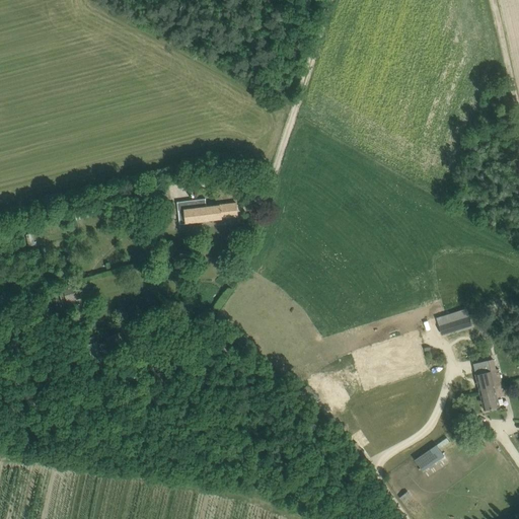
[(165,187),(170,181),(166,177),(161,182),(165,187)]
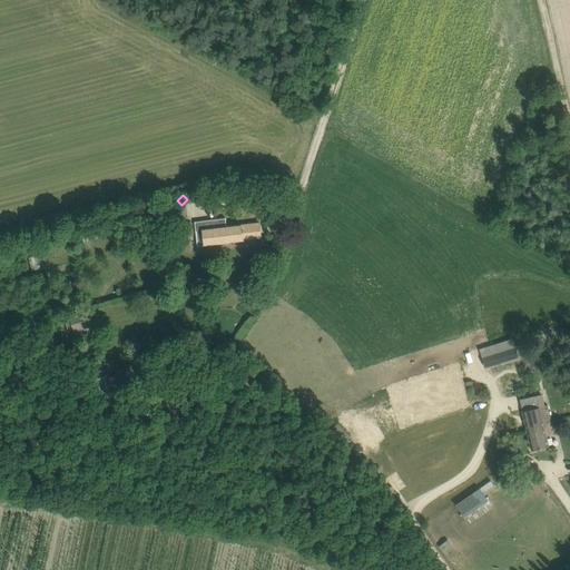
[(229,241),(261,236),(259,224),(227,227),(226,218),(215,219),(195,222),(197,246),(229,243),(229,241)]
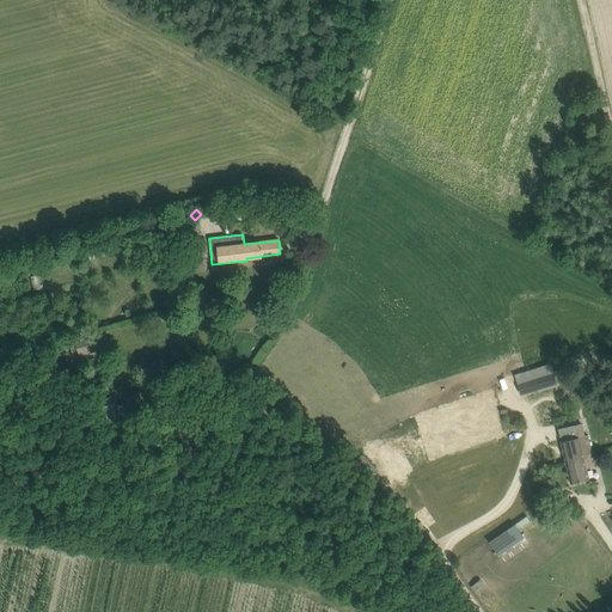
[(79,347),(81,356),(97,352),(92,334),(77,338),(79,347)]
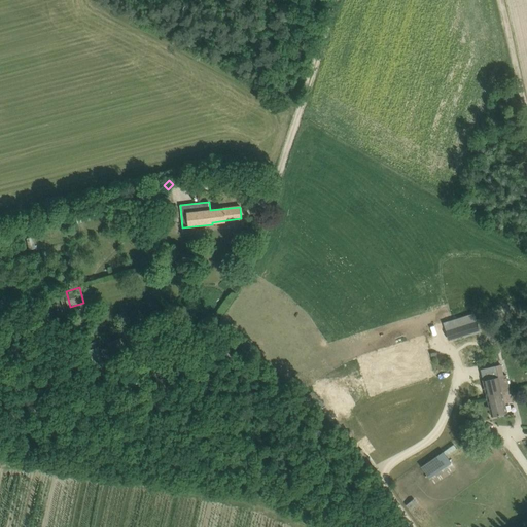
[(449,341),(480,330),(477,321),(446,330),(449,341)]
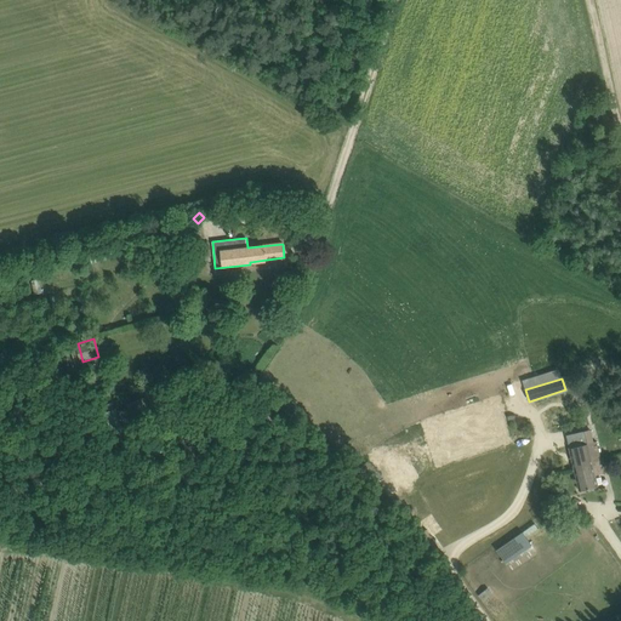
[(587,381),(576,389),(585,400),(596,393),(587,381)]
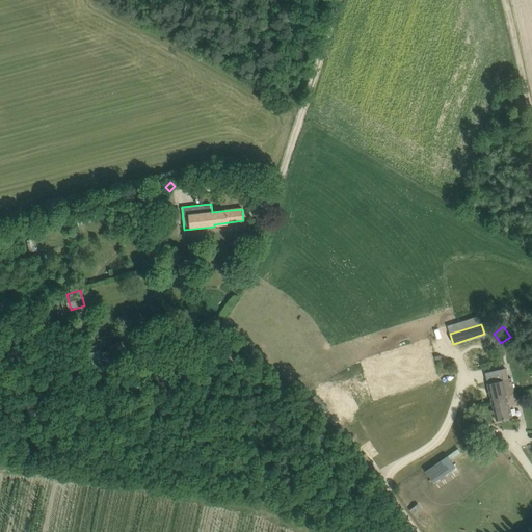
[(103,366),(99,350),(87,353),(92,369),(103,366)]
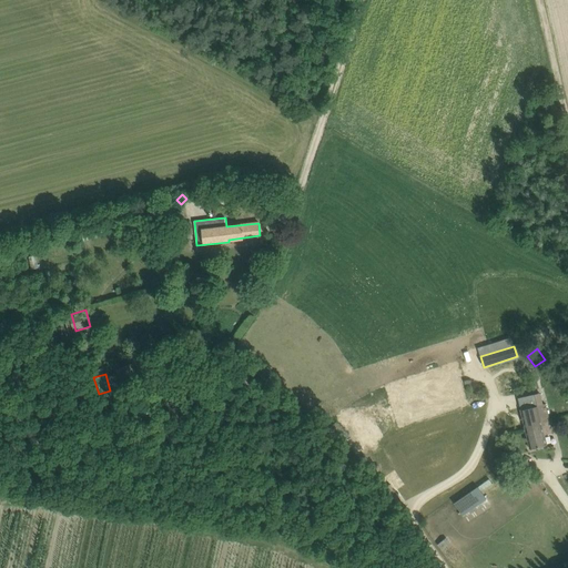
[(526,430),(536,428),(534,419),(531,421),(531,417),(539,416),(541,423),(549,421),(545,404),(541,405),(539,393),(519,397),(521,409),(520,409),(526,430)]
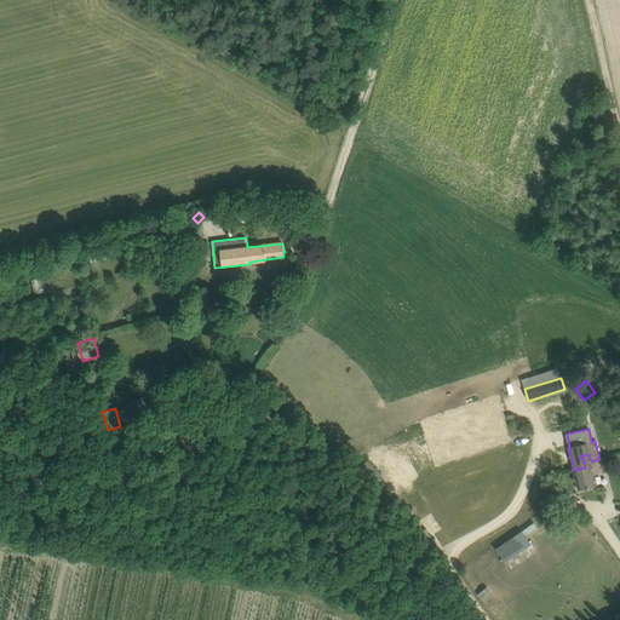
[(583,458),(585,468),(574,470),(579,489),(597,486),(595,474),(603,472),(601,466),(600,459),(591,461),(589,454),(580,455),(580,459),(583,458)]
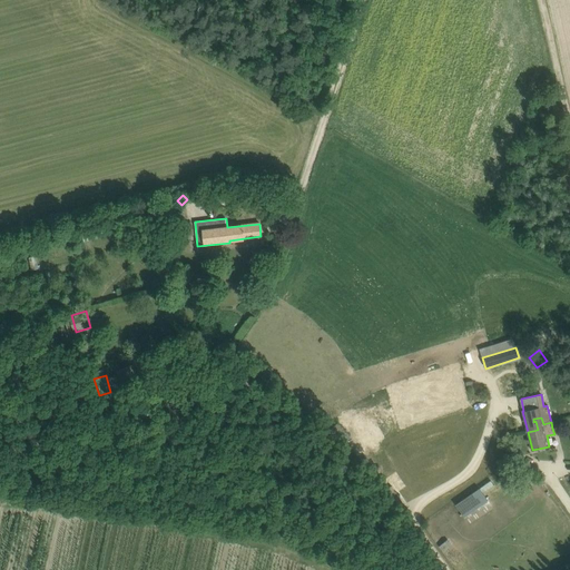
[(518,444),(511,446),(513,457),(520,454),(518,444)]
